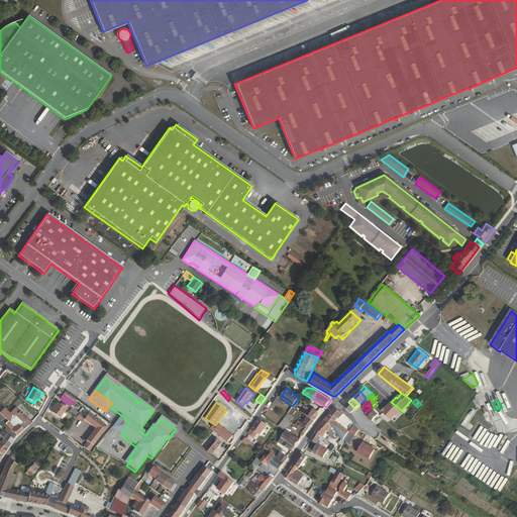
[(293,407),(300,412),(304,405),(302,404),(296,402),(293,407)]
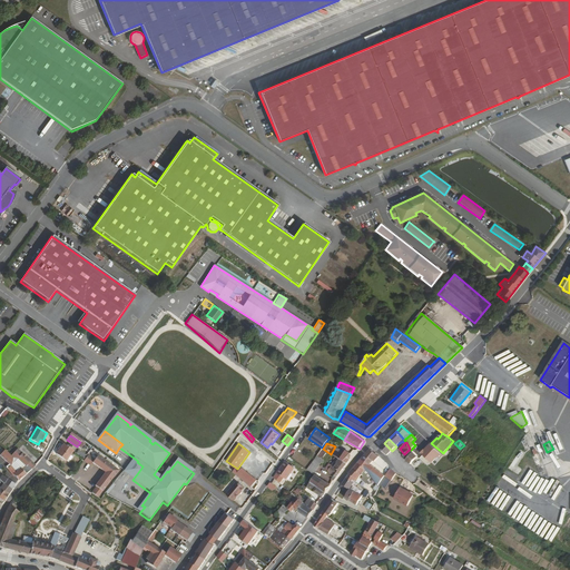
[(392,451),(384,443),(380,448),(387,455),(389,454),(392,451)]
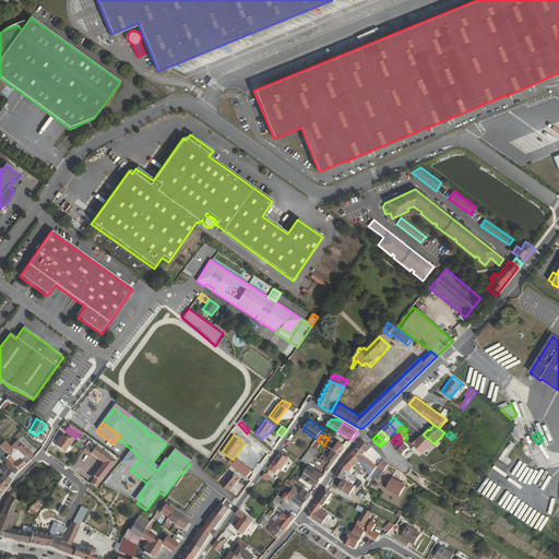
[(425,445),(429,441),(421,435),(417,440),(425,445)]
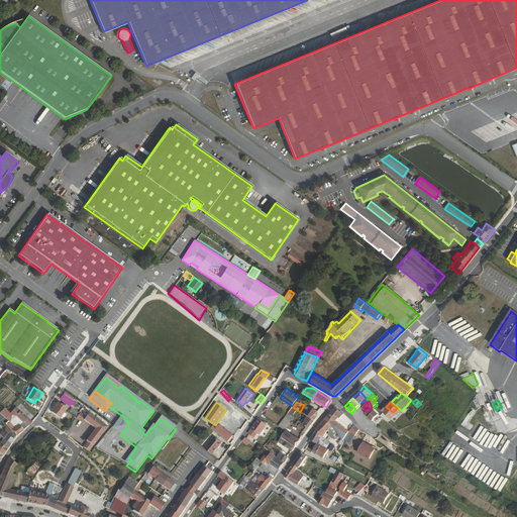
[(67,409),(58,403),(50,412),(60,418),(67,409)]
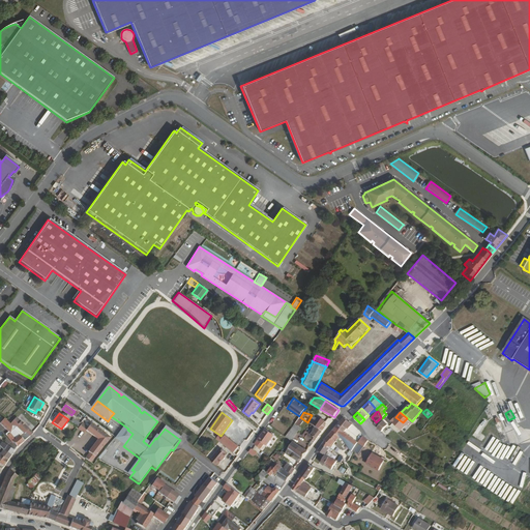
[(307,422),(314,425),(317,428),(320,421),(312,415),(307,422)]
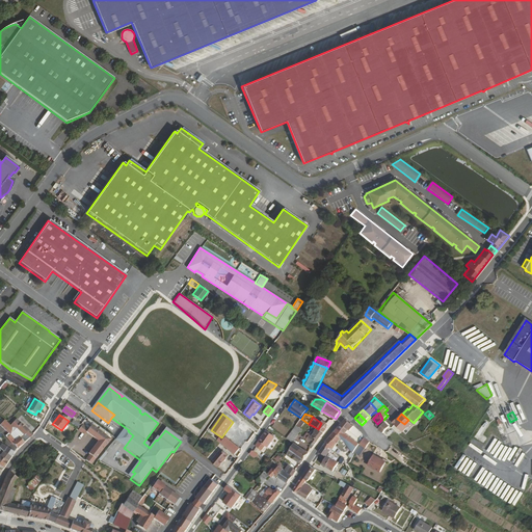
[(11,427),(9,434),(10,435),(16,441),(20,437),(24,443),(31,437),(27,433),(29,431),(17,419),(10,426),(11,427)]
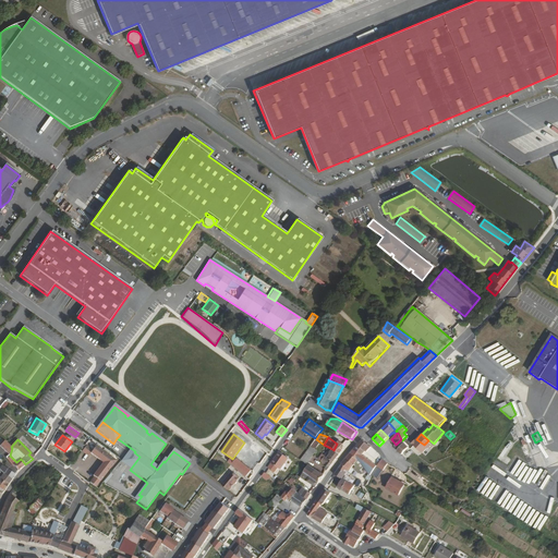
[(402,455),(409,447),(402,440),(401,439),(396,445),(395,446),(398,449),(398,450),(402,455)]
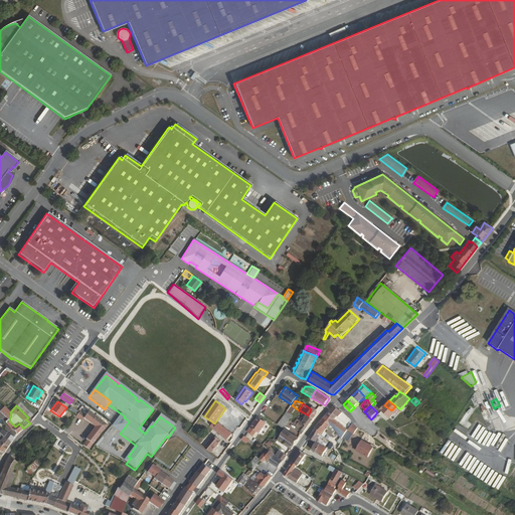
[(338,417),(342,412),(335,406),(332,408),(327,414),(328,415),(334,420),(337,416),(338,417)]
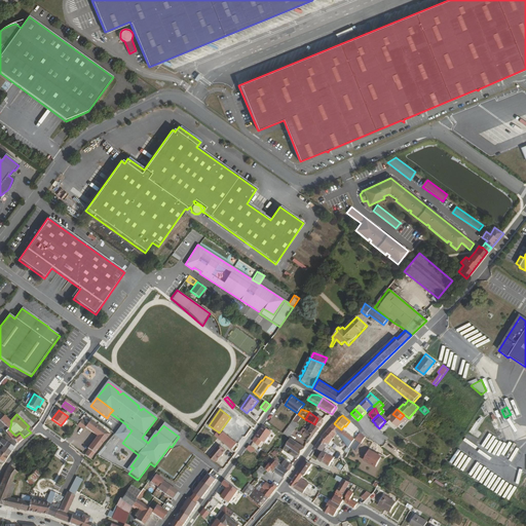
[(68,416),(61,425),(63,427),(70,418),(68,416)]
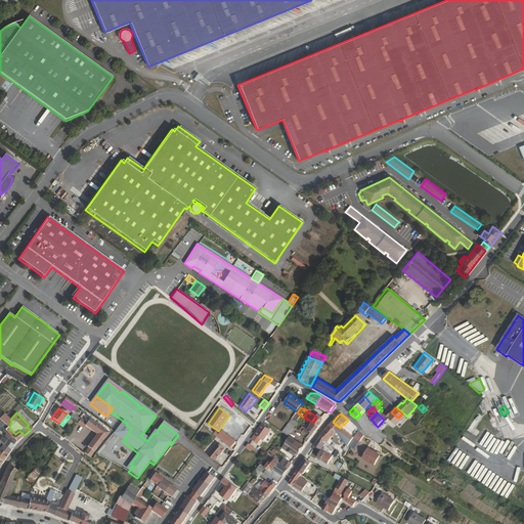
[(313,423),(319,426),(322,422),(323,420),(322,418),(318,415),(316,417),(313,423)]
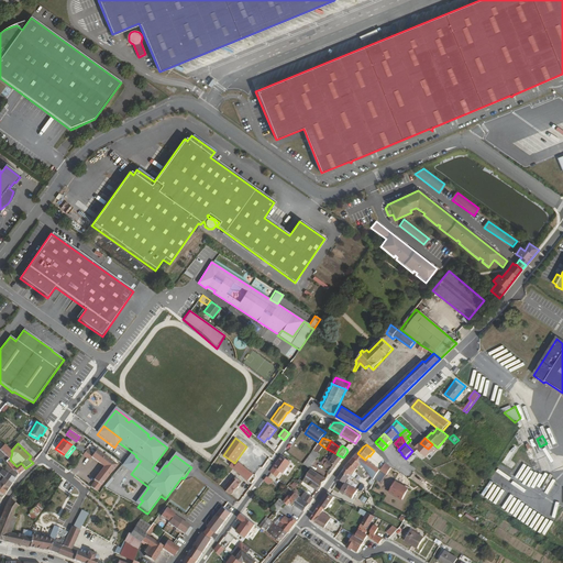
[(503,463),(506,465),(515,451),(511,449),(503,463)]
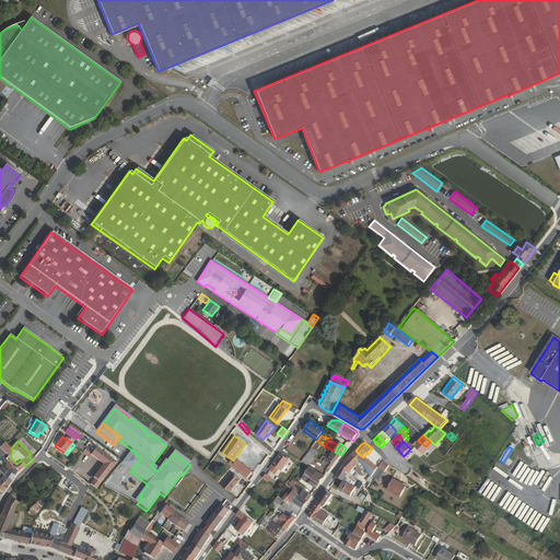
[(95,479),(101,483),(116,463),(96,448),(93,453),(92,452),(89,456),(83,453),(82,454),(89,458),(91,455),(104,465),(94,478),(95,479)]
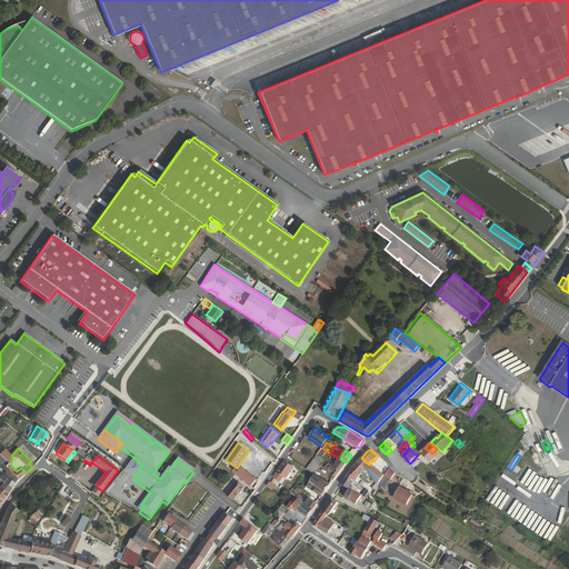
[(307,469),(310,471),(312,473),(322,460),(317,456),(307,469)]
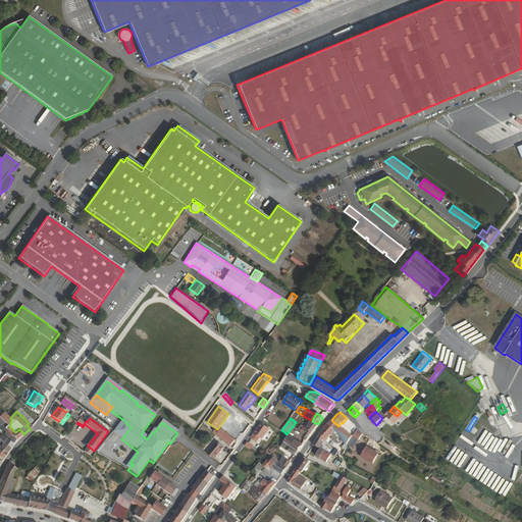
[(304,426),(312,432),(318,424),(312,421),(309,419),(304,426)]
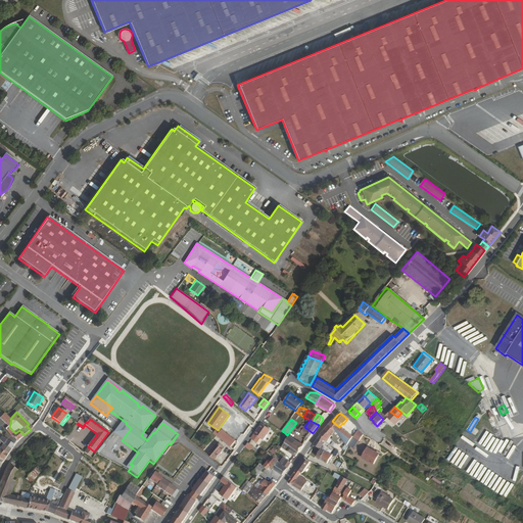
[(113,434),(122,440),(131,428),(126,424),(127,423),(124,421),(115,432),(113,434)]
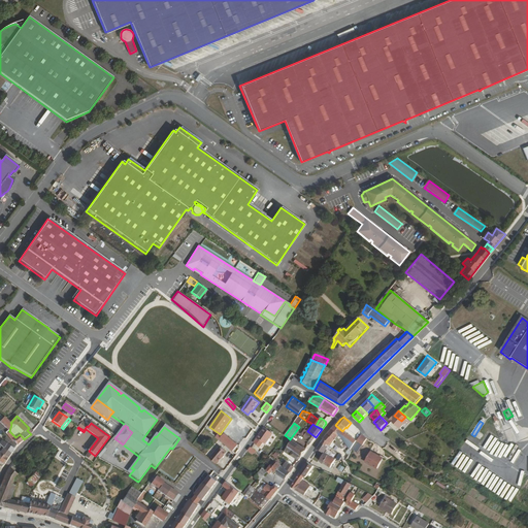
[(343,440),(349,435),(345,432),(342,431),(336,426),(332,429),(338,435),(343,440)]
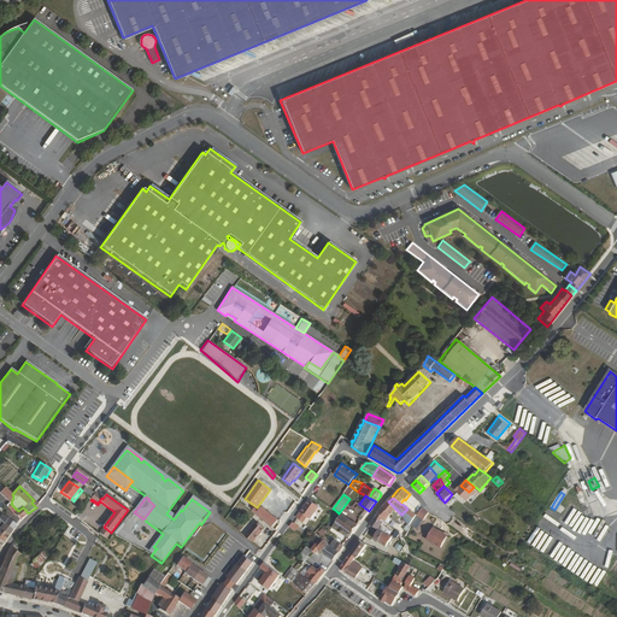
[(309,500),(300,511),(310,518),(318,507),(309,500)]
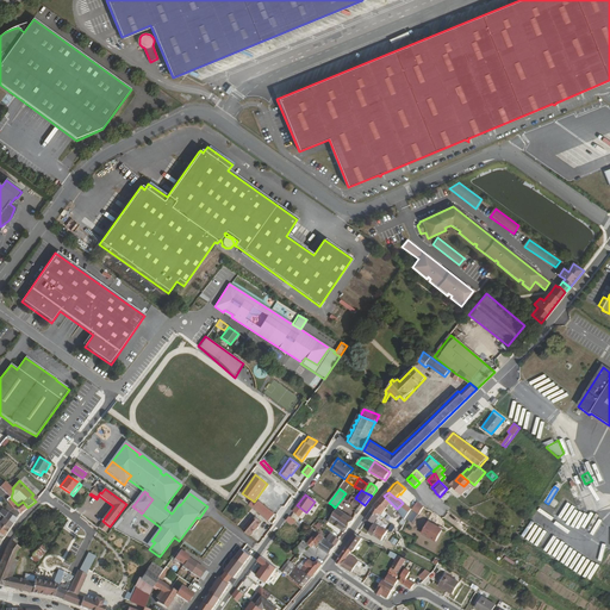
[(386,508),(390,510),(393,515),(396,511),(390,505),(391,503),(384,496),(379,500),(386,508)]
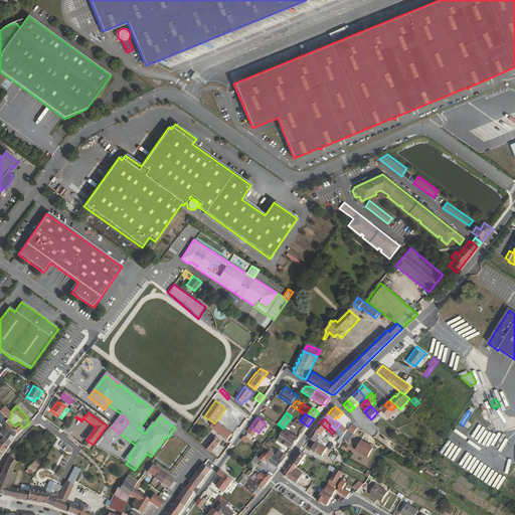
[(297,425),(305,432),(308,426),(300,420),(299,419),(298,421),(299,422),(297,425)]
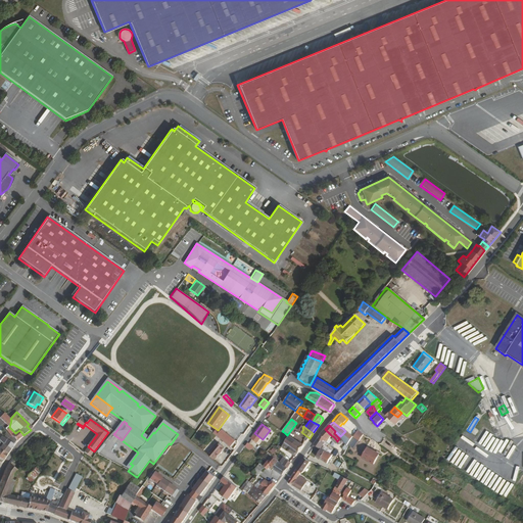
[(15,433),(10,428),(7,431),(11,436),(12,436),(16,441),(24,435),(19,430),(15,433)]
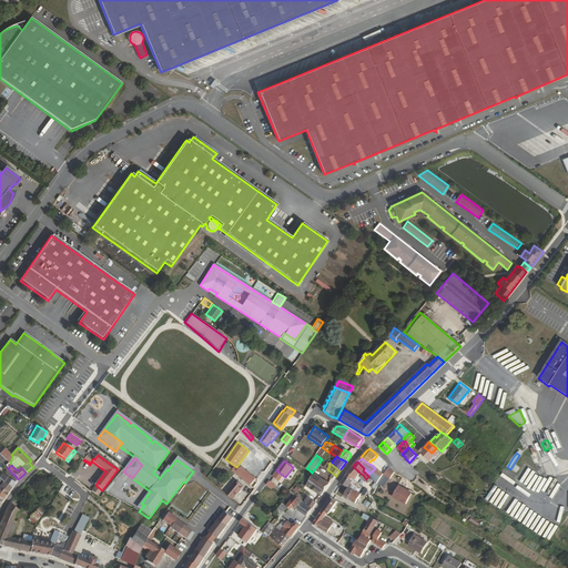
[(330,476),(332,473),(318,465),(316,467),(330,476)]
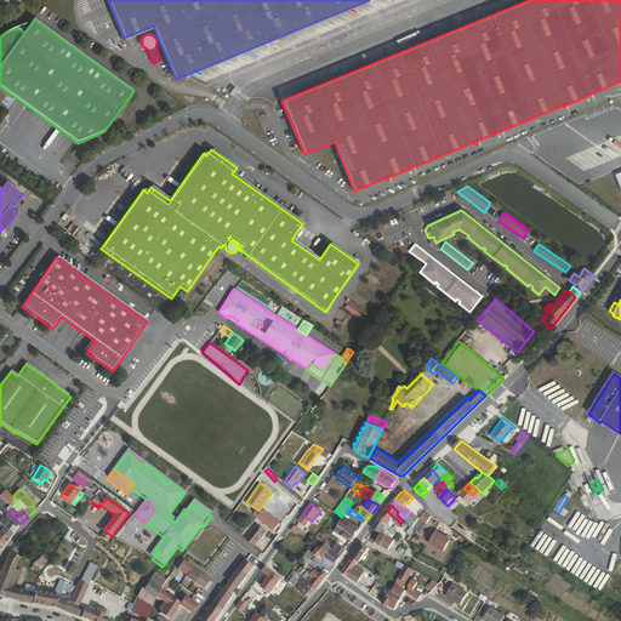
[(262,512),(257,517),(273,530),(279,524),(263,510),(262,512)]
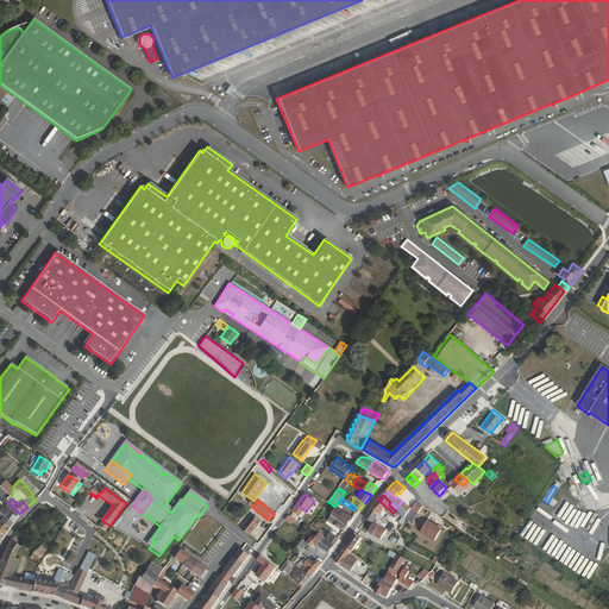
[(380,515),(381,515),(385,507),(378,500),(374,506),(375,507),(371,512),(376,515),(377,513),(380,515)]
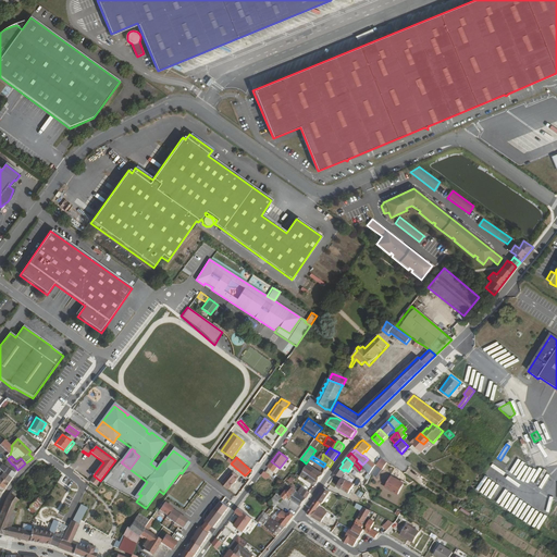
[(382,470),(387,462),(382,458),(376,466),(382,470)]
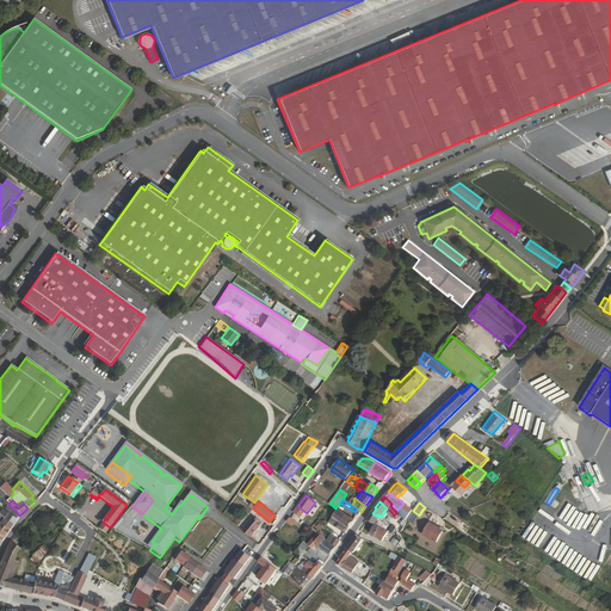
[(402,516),(408,507),(403,504),(397,510),(402,516)]
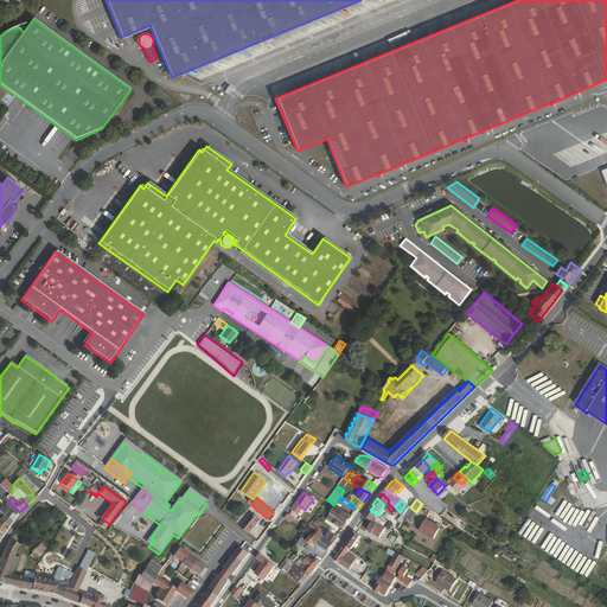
[(403,518),(410,509),(406,504),(400,512),(401,513),(403,518)]
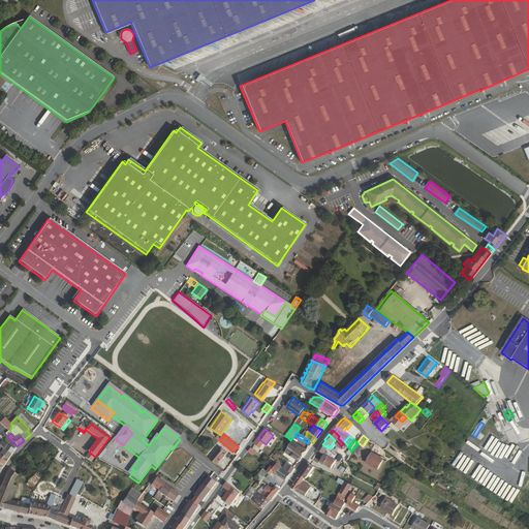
[(288,447),(303,458),(307,452),(292,441),(288,447)]
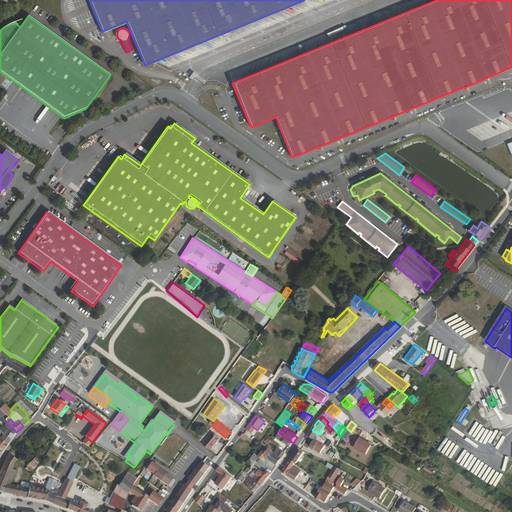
[(5,433),(3,435),(10,440),(13,435),(6,431),(6,430),(3,428),(2,430),(5,433)]
